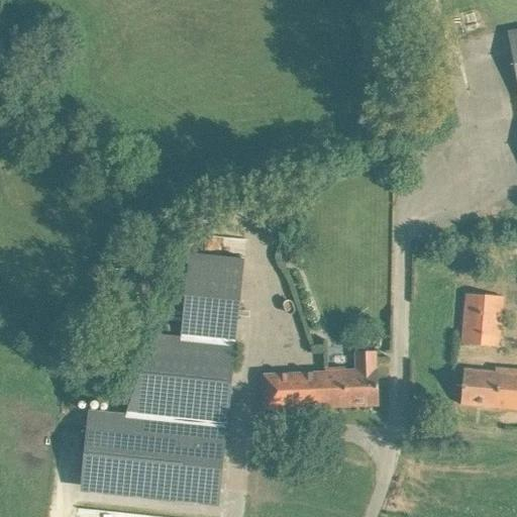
[(516,30),(508,32),(516,80),(516,30)]
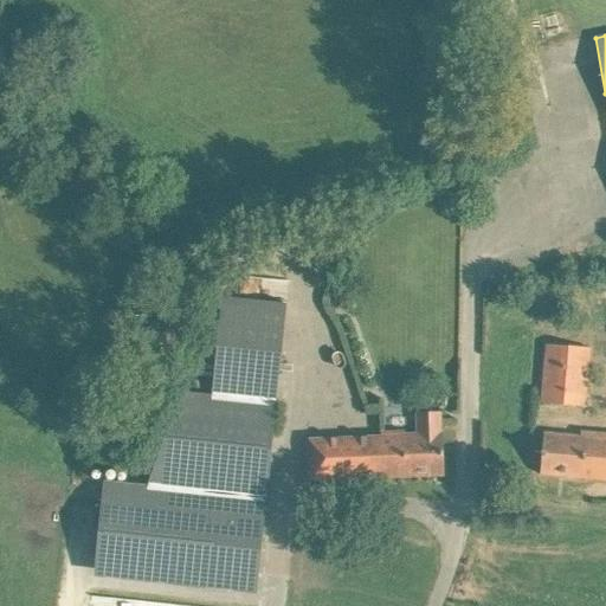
[(180,392),(147,485),(103,482),(95,559),(258,575),(285,304),(221,297),(211,395),(180,392)]
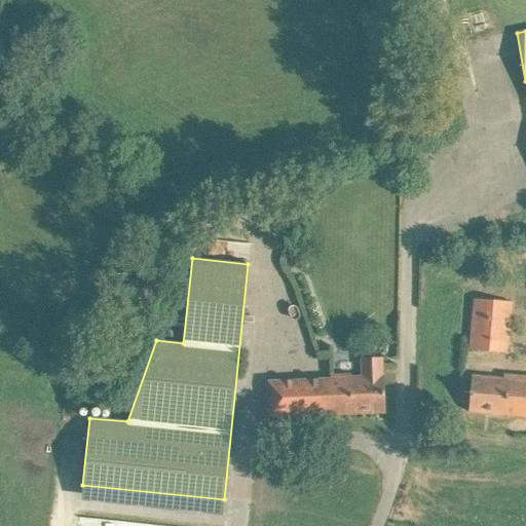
[(511,302),(472,300),(470,351),(509,353),(511,302)]
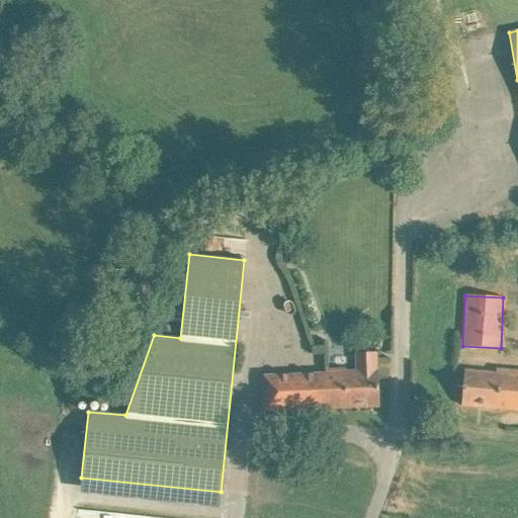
[(262,374),(263,411),(378,406),(376,353),(354,354),(355,370),(344,371),(344,367),(323,368),(323,372),(262,374)]
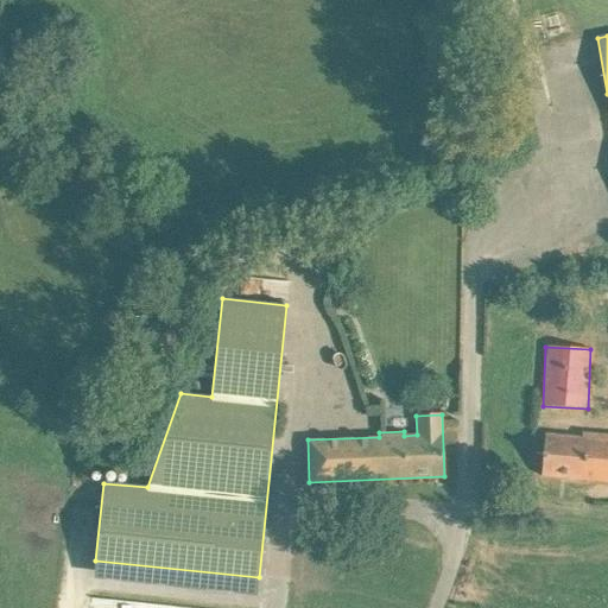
[(540,475),(607,481),(607,441),(582,438),(582,439),(544,436),(540,475)]
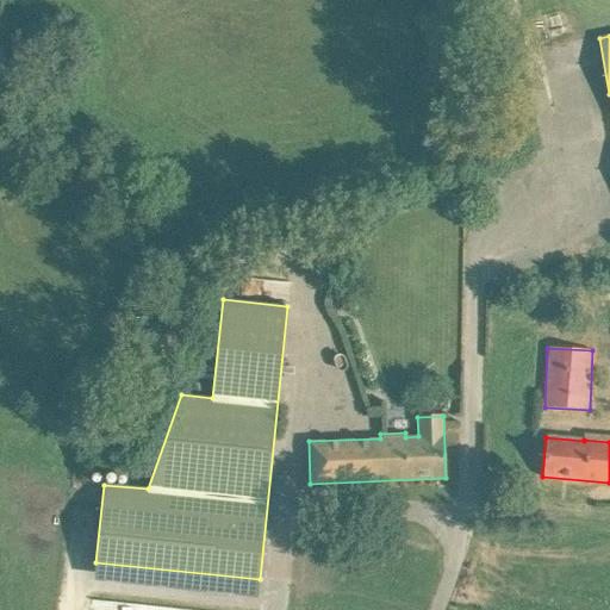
[(93,609),(119,609),(120,601),(93,599),(93,609)]
